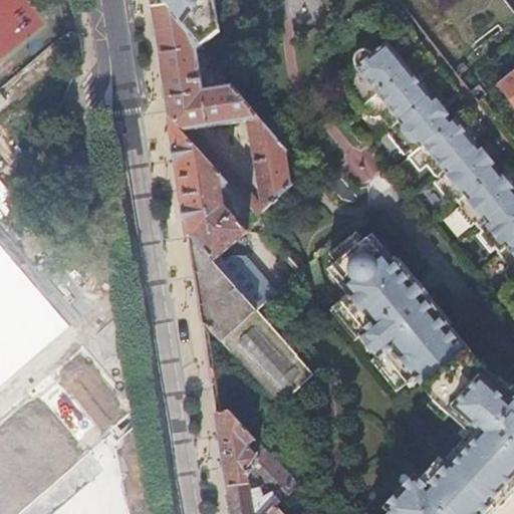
[(153,0),(155,8),(169,5),(202,46),(213,38),(206,0),(153,0)]
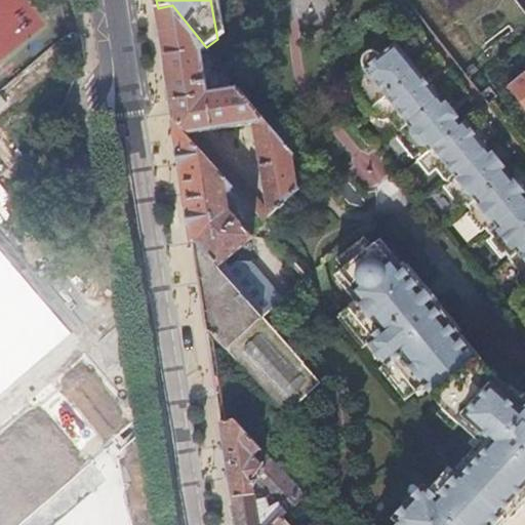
[(172,5),(158,8),(168,78),(174,120),(185,133),(195,131),(249,123),(268,208),(269,216),(271,215),(300,188),(294,180),(293,177),(297,174),(295,167),(290,164),(289,159),(295,153),(239,87),(231,89),(209,94),(201,52),(207,48),(206,47),(172,5)]
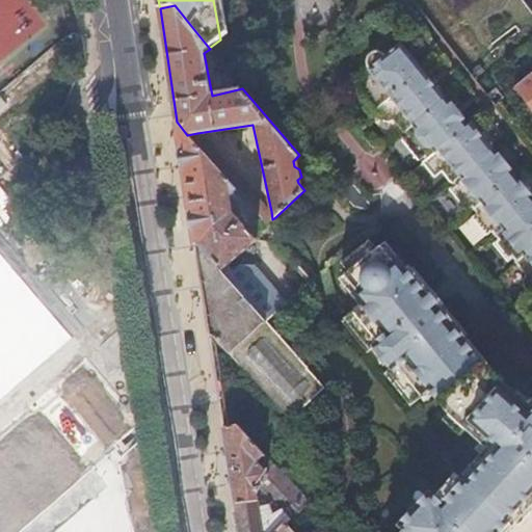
[(0,20),(0,59),(20,42),(0,20)]
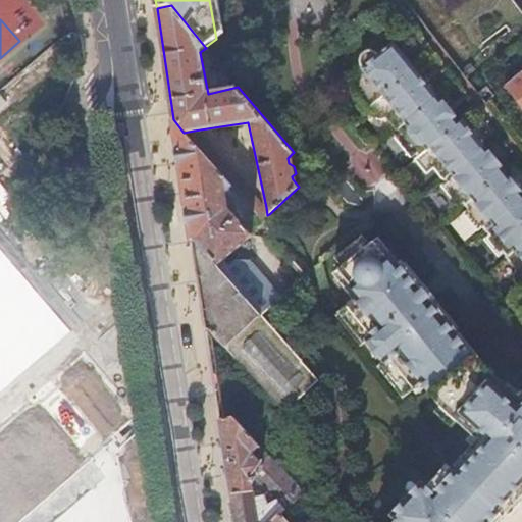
[(521,193),(497,161),(464,119),(459,123),(450,112),(401,51),(394,42),(387,47),(377,55),(376,54),(375,54),(374,53),(373,53),(372,53),(371,53),(370,53),(369,53),(368,53),(367,53),(367,54),(366,54),(365,55),(364,56),(363,57),(363,58),(363,59),(363,60),(362,60),(362,61),(363,62),(363,63),(363,64),(364,65),(349,77),(346,81),(355,92),(364,103),(372,112),(374,116),(375,116),(376,117),(377,117),(378,118),(379,118),(380,118),(381,118),(382,118),(383,118),(384,118),(385,117),(386,117),(387,116),(400,133),(395,136),(412,157),(417,154),(418,156),(416,158),(418,161),(427,172),(434,166),(446,181),(441,185),(460,206),(464,203),(469,209),(464,212),(478,230),(483,227),(489,235),(485,238),(500,256),(504,253),(518,270),(517,271),(516,272),(516,273),(515,274),(515,275),(515,276),(515,277),(515,278),(515,279),(515,280),(515,281),(515,282),(516,282),(516,283),(516,284),(517,284),(517,285),(517,286),(518,286),(518,288),(519,288),(520,289),(521,289),(510,298),(511,299),(516,305),(521,312),(521,193)]
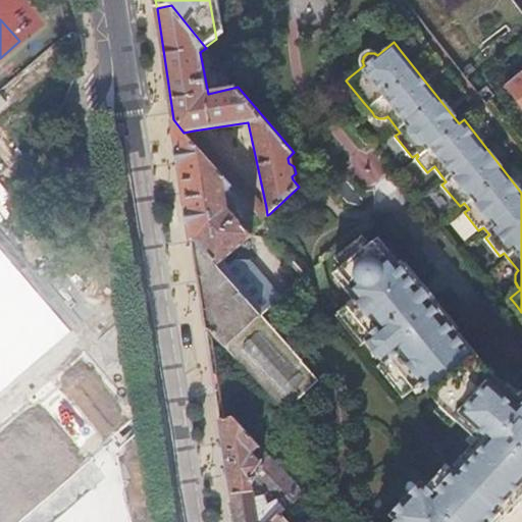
[(223,68),(206,48),(200,52),(208,94),(229,89),(228,81),(231,80),(230,79),(222,69),(223,68)]
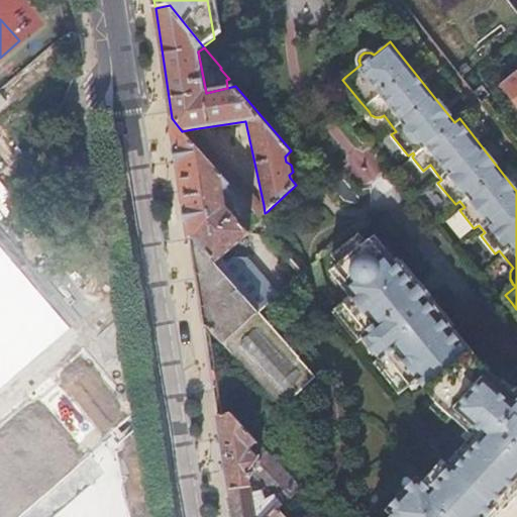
[(516,73),(503,85),(516,102),(516,73)]
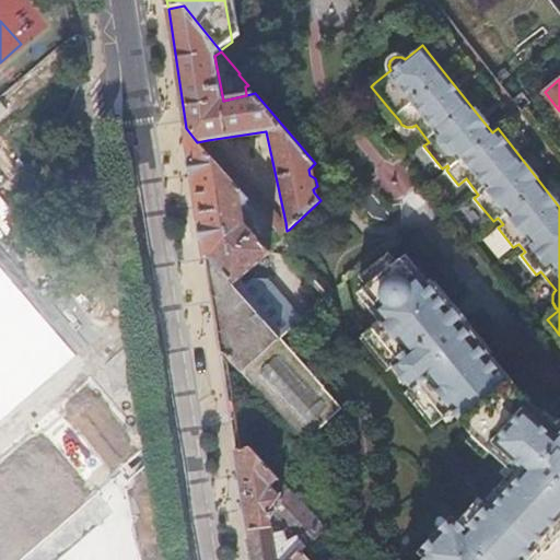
[(197,142),(186,128),(189,147),(244,207),(251,200),(197,142)]
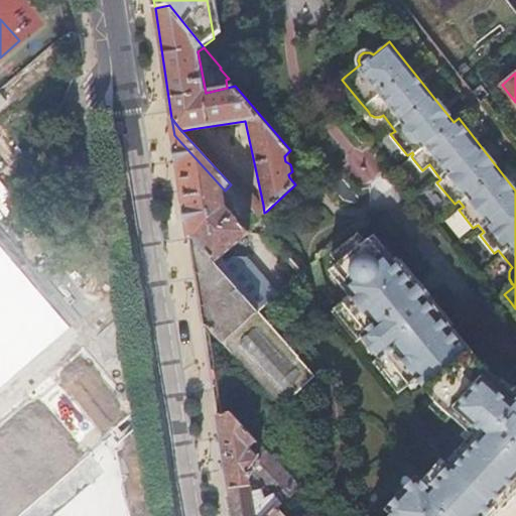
[(191,129),(181,131),(231,184),(260,217),(264,213),(263,205),(191,129)]
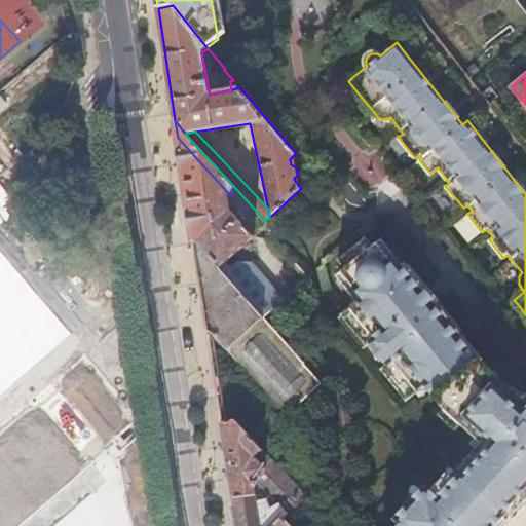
[(229,194),(178,138),(185,188),(193,243),(196,243),(219,268),(225,262),(254,236),(246,227),(235,215),(231,211),(229,194)]
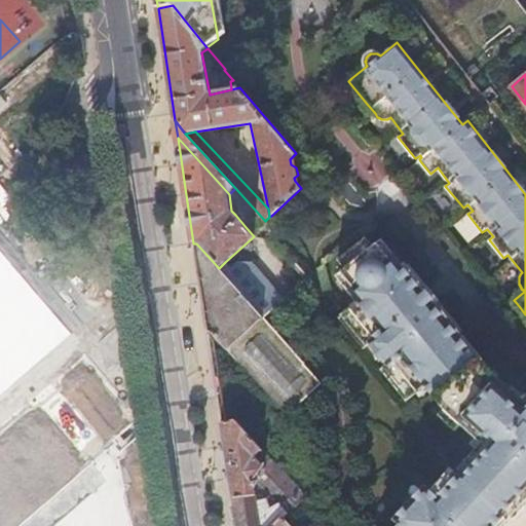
[(235,215),(246,227),(250,224),(239,212),(235,215)]
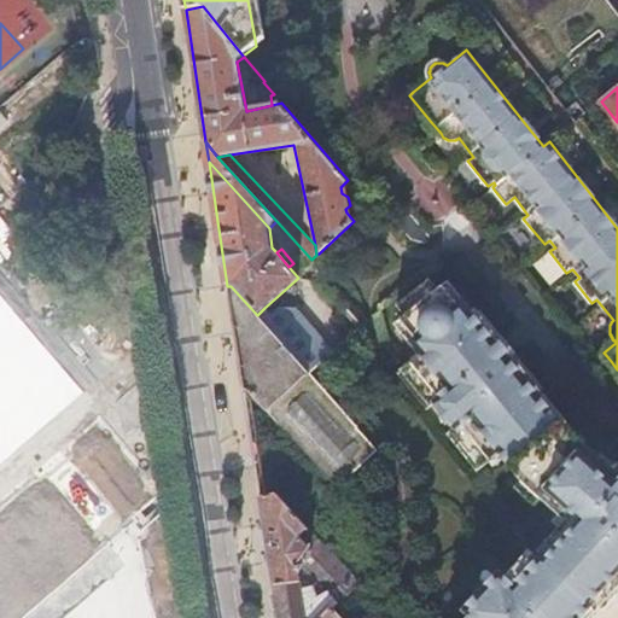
[(617,473),(583,442),(513,355),(514,355),(500,337),(500,338),(477,309),(473,312),(449,281),(438,290),(430,280),(398,305),(407,316),(396,325),(420,355),(409,365),(438,401),(435,403),(455,429),(459,426),(488,462),(500,453),(522,479),(560,516),(575,528),(543,561),(540,558),(516,586),(501,571),(465,611),(471,617),(592,617),(617,589),(617,473)]
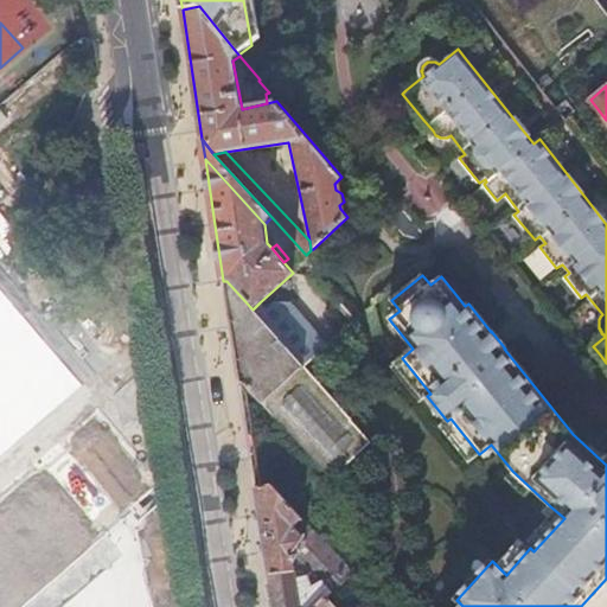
[(232,337),(240,382),(243,382),(332,478),(353,457),(371,441),(305,365),(253,310),(227,281),(223,281),(232,337)]
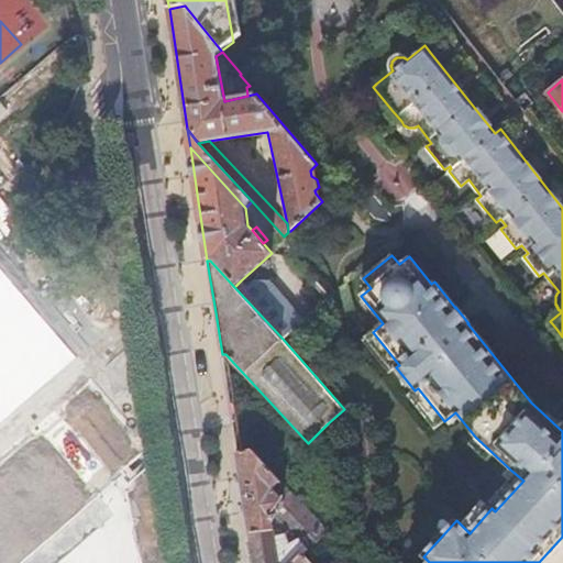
[(234,287),(283,339),(301,321),(267,283),(253,282),(246,287),(241,280),(234,287)]
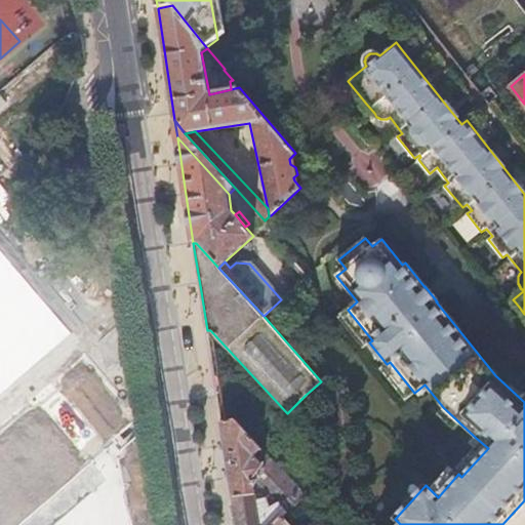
[(372,340),(348,310),(338,317),(363,348),(369,342),(372,340)]
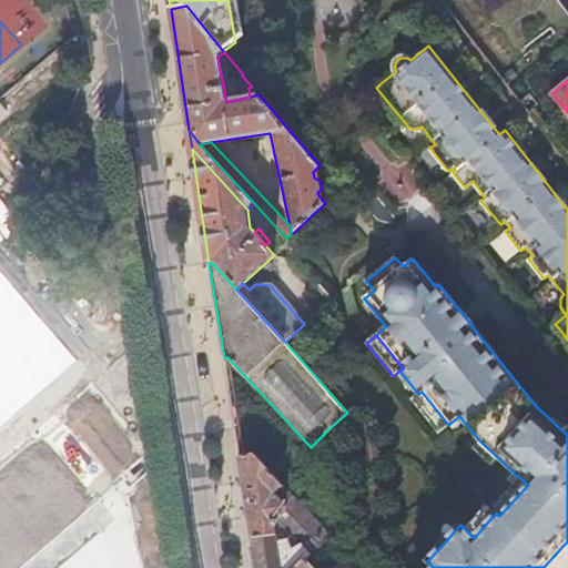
[(445,427),(448,425),(422,392),(418,394),(412,399),(439,433),(445,427)]
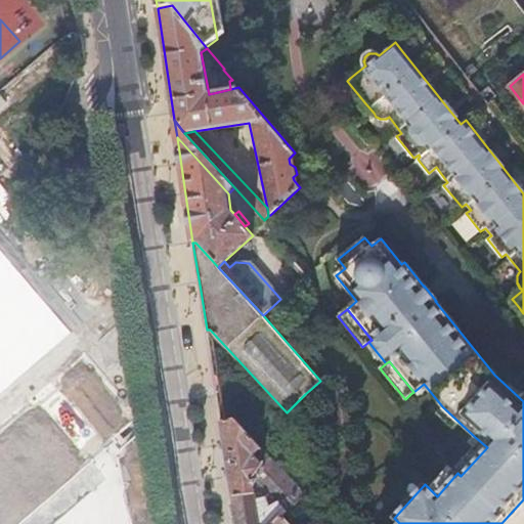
[(234,418),(221,421),(226,460),(231,496),(253,492),(252,486),(256,481),(263,468),(252,455),(260,448),(234,418)]
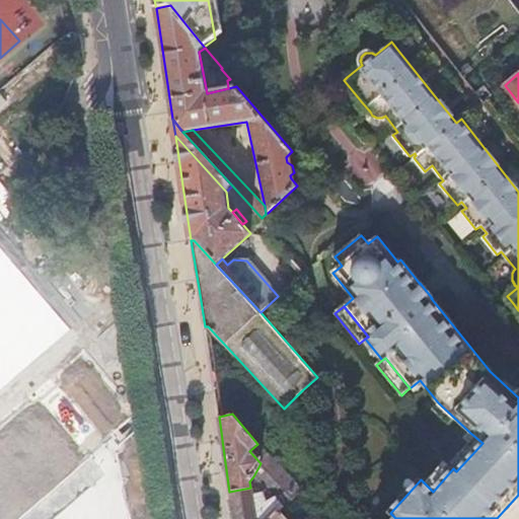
[(233,514),(233,518),(269,518),(278,510),(300,490),(267,454),(266,455),(261,463),(253,476),(272,497),(265,503),(263,493),(253,495),(252,488),(250,488),(229,492),(233,514)]
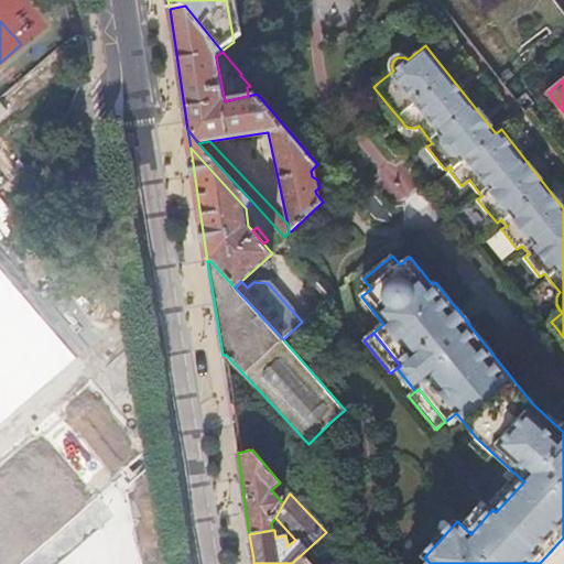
[(312,563),(302,554),(292,563),(312,563)]
